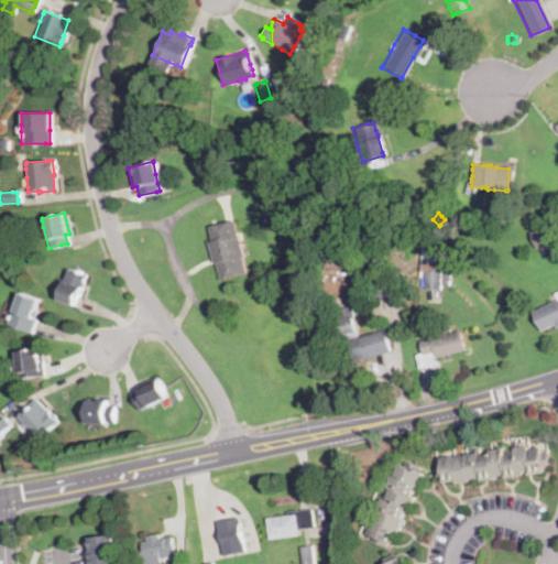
[(270,220),(261,224),(259,216),(266,214),(270,220)]
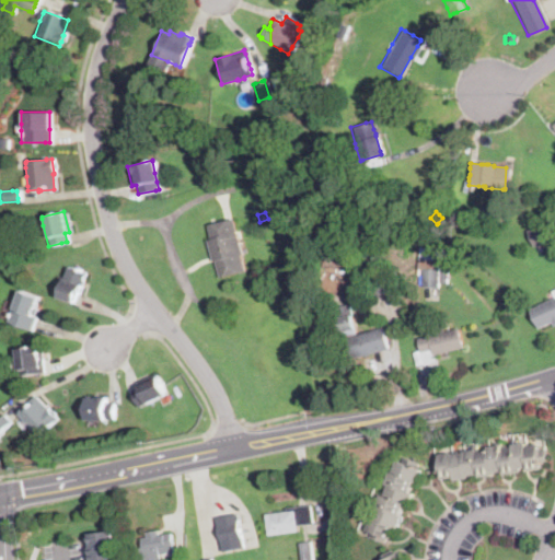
[(238,255),(241,271),(216,277),(211,261),(209,263),(208,260),(208,257),(204,240),(207,238),(204,225),(220,221),(227,219),(230,218),(240,255),(238,255)]
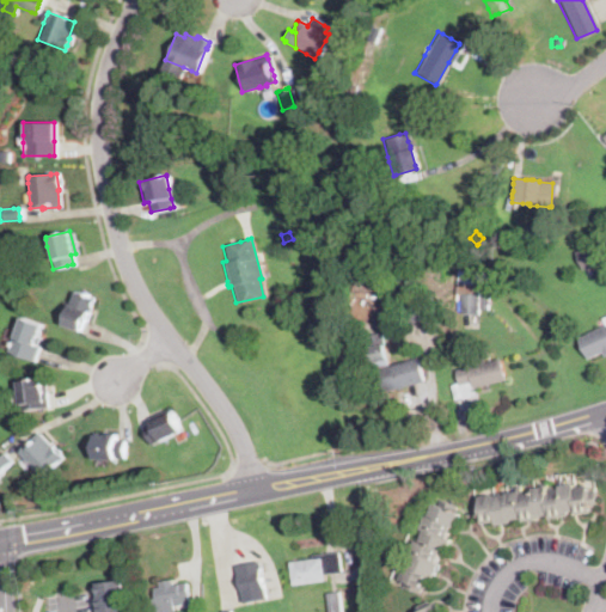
[(475,311),(475,314),(473,314),(465,314),(460,314),(459,314),(452,314),(452,305),(453,274),(453,270),(476,271),(475,303),(475,305),(475,306),(475,311)]
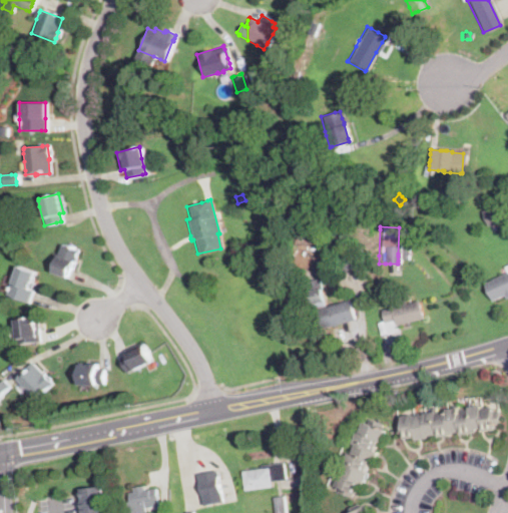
[(76,249),(69,270),(67,269),(64,278),(50,273),(61,243),(76,249)]
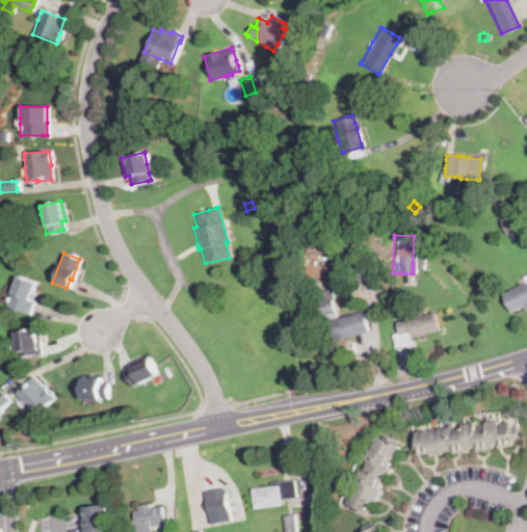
[(526,308),(523,310),(521,307),(518,308),(507,312),(500,295),(499,294),(504,291),(517,286),(523,283),(522,281),(520,276),(526,273),(526,308)]
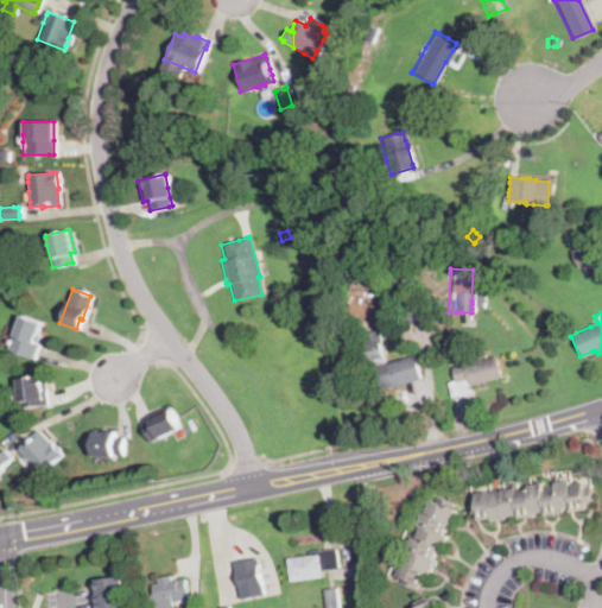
[(37,335),(35,342),(31,341),(31,343),(36,346),(31,359),(30,360),(6,350),(8,343),(12,335),(19,315),(38,323),(35,334),(37,335)]
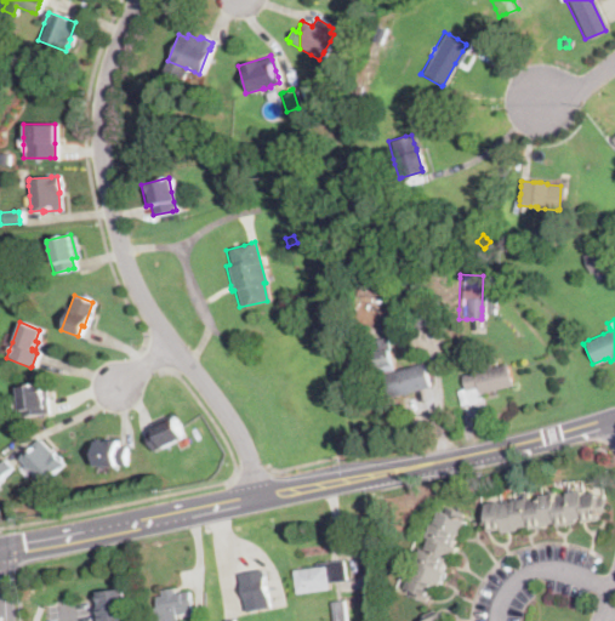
[(385,343),(386,351),(393,348),(397,363),(391,364),(389,364),(392,370),(397,369),(399,368),(400,368),(420,363),(421,363),(422,365),(426,383),(427,387),(423,388),(420,389),(417,389),(413,391),(387,397),(386,398),(379,368),(373,369),(370,358),(369,353),(368,345),(366,341),(369,341),(380,337),(383,337),(383,339),(385,343)]
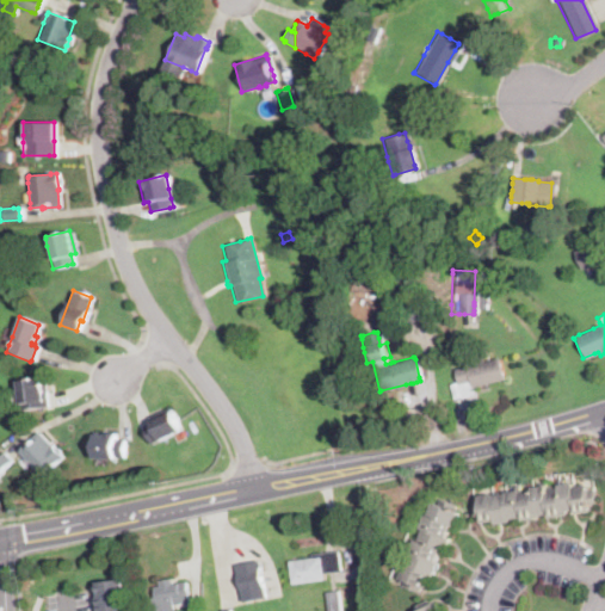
[(480,357),(481,362),(489,360),(491,359),(493,359),(497,358),(498,363),(499,365),(500,370),(502,380),(499,380),(498,381),(477,386),(474,387),(470,388),(470,390),(471,394),(471,395),(465,396),(462,397),(449,400),(448,399),(445,388),(455,386),(454,382),(451,370),(463,366),(464,366),(463,365),(462,359),(461,355),(463,355),(464,355),(465,355),(465,353),(467,353),(479,351),(480,357)]
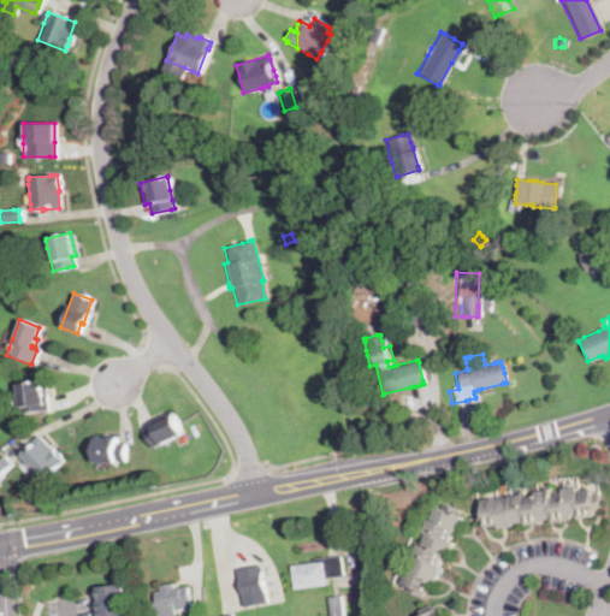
[(42,381),(43,396),(46,409),(46,410),(19,414),(18,414),(17,406),(4,408),(3,398),(11,397),(11,394),(12,394),(10,383),(15,383),(23,381),(23,384),(42,381)]
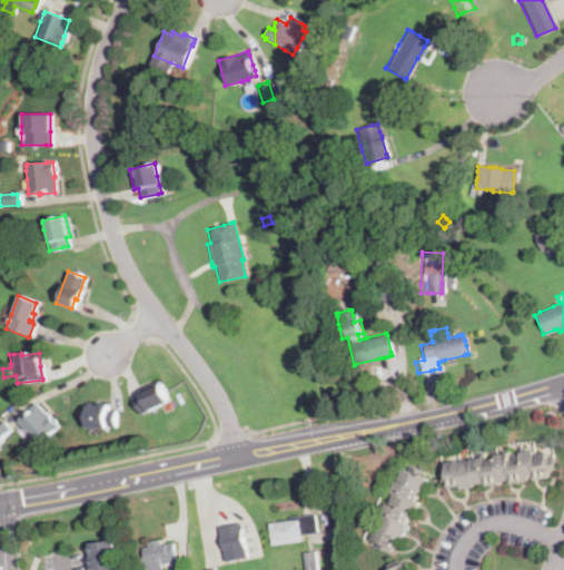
[(158,405),(137,415),(129,399),(129,397),(137,394),(135,391),(154,382),(159,393),(160,396),(164,402),(158,405)]
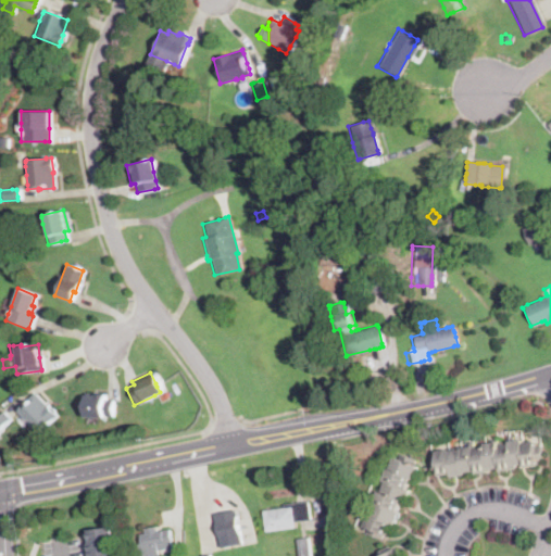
[(54,416),(51,418),(35,432),(24,421),(24,420),(23,421),(19,417),(19,416),(14,411),(13,409),(25,399),(33,392),(54,416)]
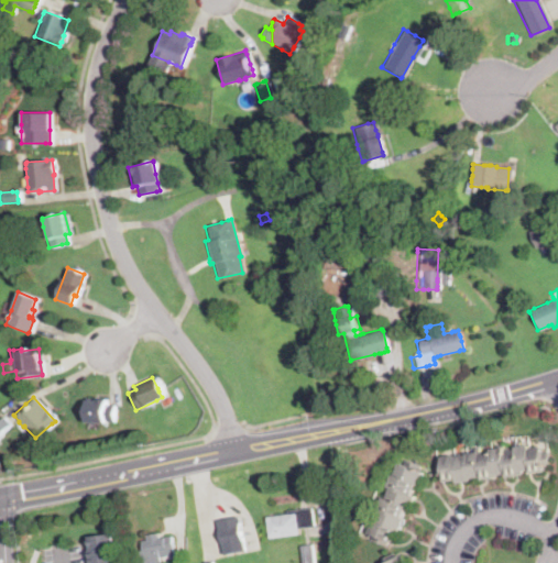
[(105,399),(104,403),(102,403),(102,405),(111,405),(111,406),(111,421),(101,421),(101,422),(91,422),(84,422),(83,422),(83,401),(95,401),(95,399),(104,399),(105,399)]
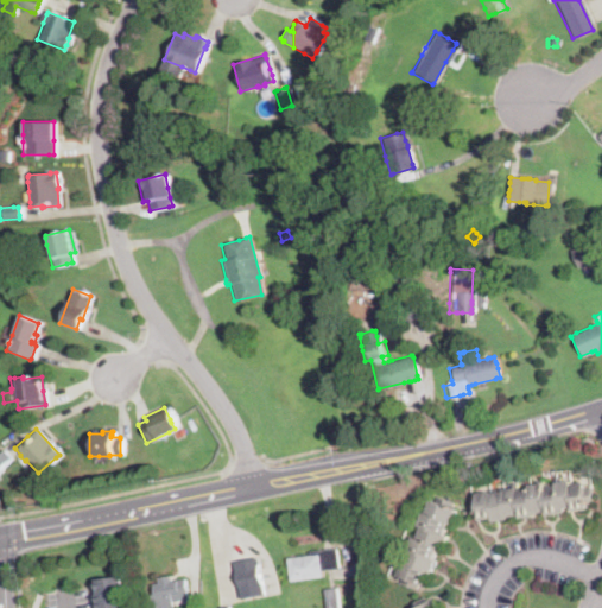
[(566,481),(566,483),(580,482),(581,487),(583,487),(587,486),(588,486),(588,488),(589,504),(588,504),(585,505),(583,505),(584,508),(584,510),(581,511),(569,512),(569,508),(568,508),(565,508),(559,510),(557,510),(557,514),(555,514),(552,514),(547,515),(542,515),(542,512),(540,512),(538,512),(530,513),(530,514),(530,517),(523,518),(520,518),(519,518),(515,518),(514,515),(511,517),(508,517),(507,517),(505,517),(504,517),(504,520),(501,520),(494,521),(492,521),(489,521),(488,519),(483,520),(474,521),(474,517),(473,517),(470,518),(469,518),(467,501),(467,499),(468,499),(469,498),(473,498),(471,493),(475,493),(486,492),(487,492),(487,493),(499,492),(499,489),(500,489),(506,489),(513,488),(514,489),(519,489),(523,488),(526,488),(525,485),(526,485),(527,485),(540,483),(540,487),(552,486),(552,482),(565,481),(566,481)]
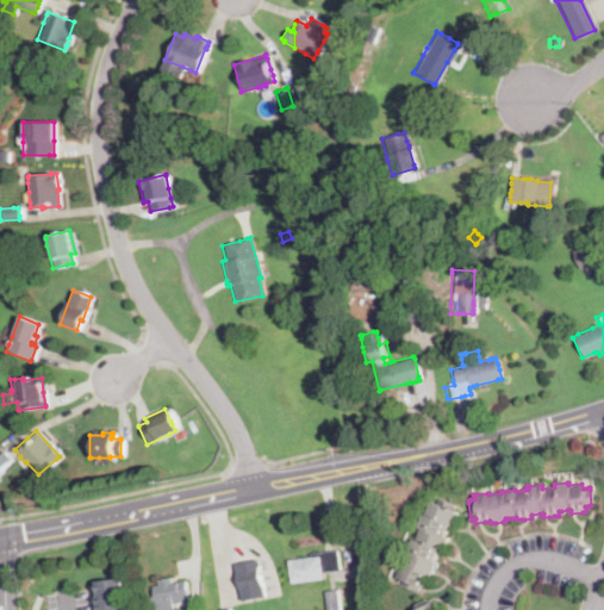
[(436,498),(450,504),(450,505),(449,508),(449,510),(454,511),(454,512),(452,516),(448,526),(446,524),(446,526),(444,528),(441,536),(443,537),(446,539),(444,540),(443,542),(441,549),(441,551),(439,551),(437,549),(436,549),(435,549),(430,561),(431,561),(434,562),(430,571),(429,573),(428,576),(425,574),(421,587),(418,586),(416,585),(416,587),(415,590),(413,591),(411,590),(397,585),(399,582),(399,580),(399,579),(397,578),(394,578),(397,573),(400,565),(400,564),(402,565),(404,559),(405,554),(405,553),(406,551),(409,542),(410,540),(410,539),(415,541),(415,539),(417,534),(418,529),(416,528),(421,514),(423,515),(425,509),(428,502),(429,502),(433,503),(434,499),(435,499),(435,498),(436,498)]
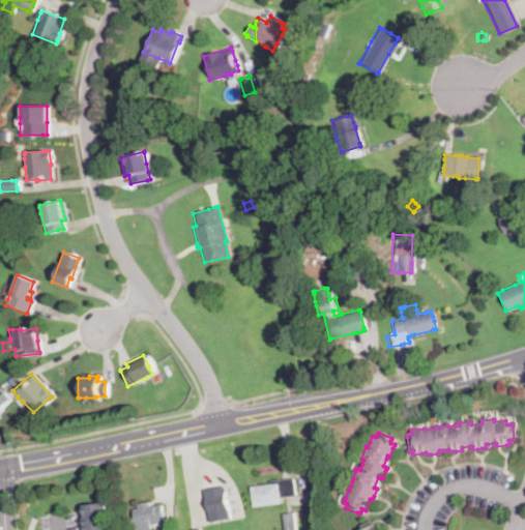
[(266,504),(249,506),(246,487),(267,483),(267,480),(272,479),(278,479),(283,478),(288,477),(289,477),(290,477),(291,480),(291,483),(293,495),(289,496),(284,497),(283,497),(281,497),(276,497),(278,502),(275,503),(266,504)]
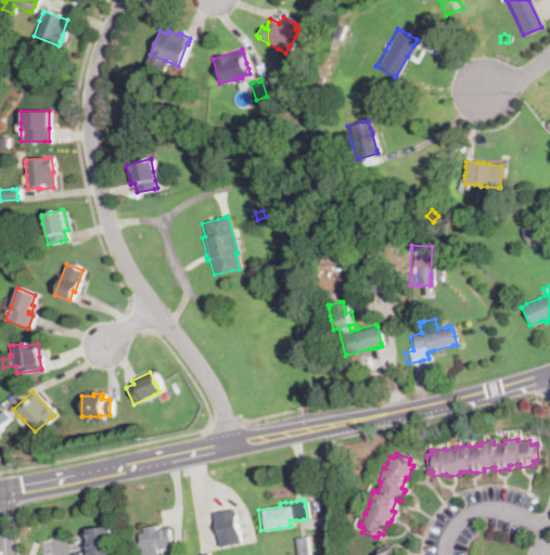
[(210,512),(217,545),(239,541),(231,507),(210,512)]
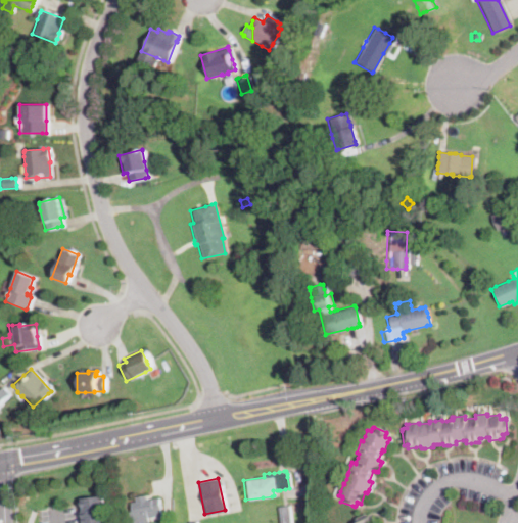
[(101,508),(103,520),(104,520),(104,522),(80,522),(79,522),(78,521),(78,518),(79,517),(79,516),(82,515),(82,510),(79,510),(78,503),(82,503),(81,497),(101,494),(103,508),(101,508)]
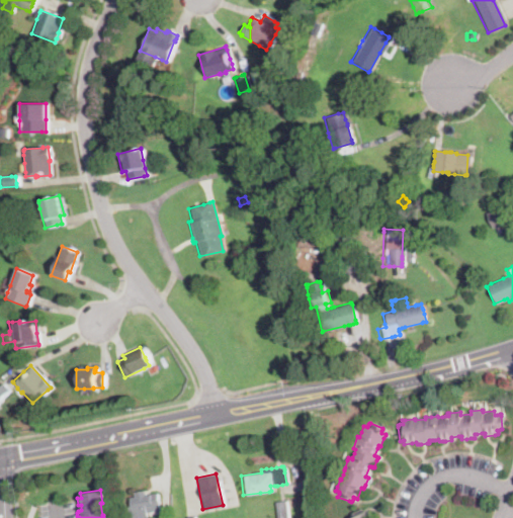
[(143,493),(143,495),(155,493),(157,505),(156,505),(157,511),(154,511),(144,513),(144,516),(145,517),(140,517),(125,517),(124,507),(129,506),(127,498),(133,497),(132,492),(142,490),(143,493)]
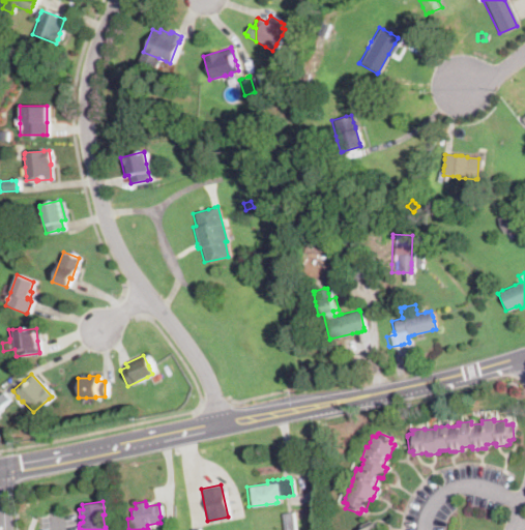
[(280,529),(279,513),(283,512),(286,512),(288,512),(290,512),(292,529),(280,529)]
